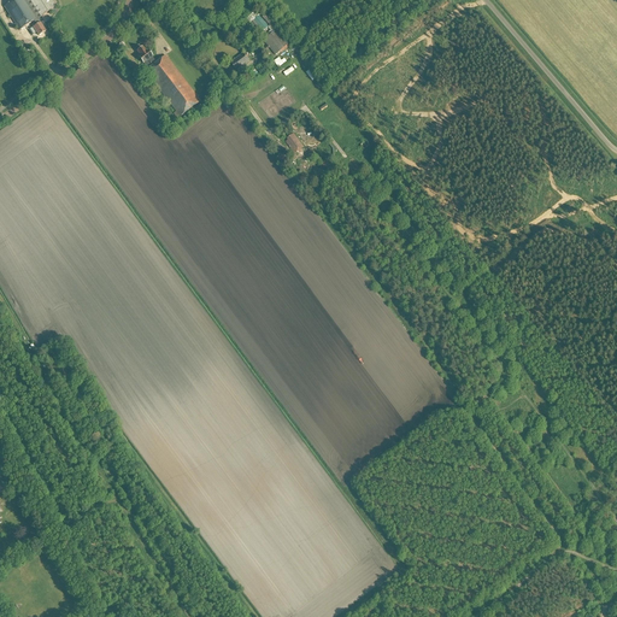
[(41,17),(57,7),(51,0),(15,0),(4,7),(19,31),(31,24),(34,28),(39,36),(46,33),(40,24),(43,22),(41,17)]
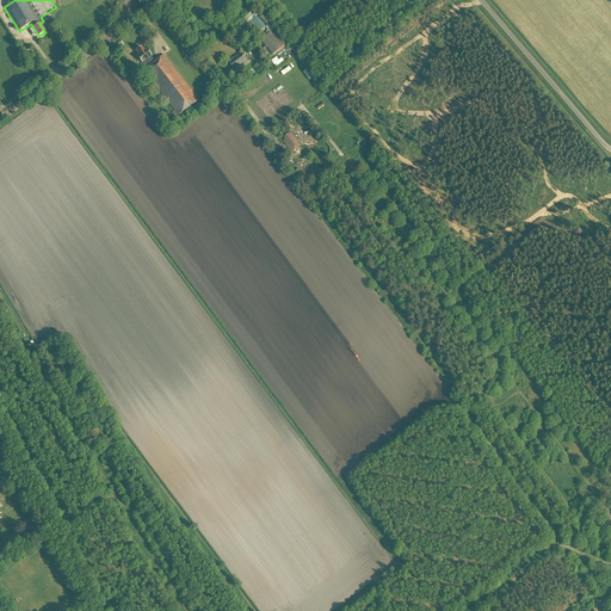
[(252,20),(260,31),(266,28),(254,11),(244,18),(248,23),(252,20)]
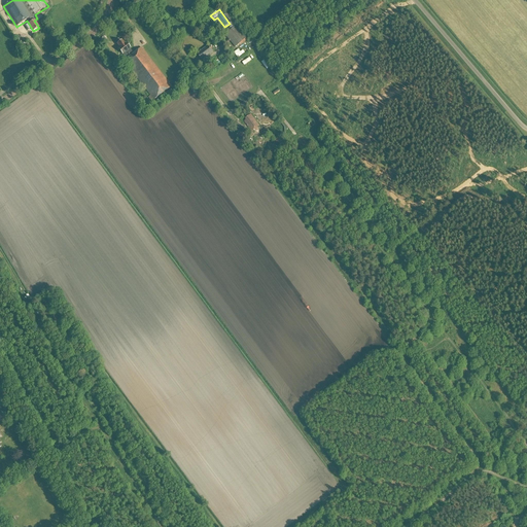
[(239,45),(246,39),(235,27),(229,33),(239,45)]
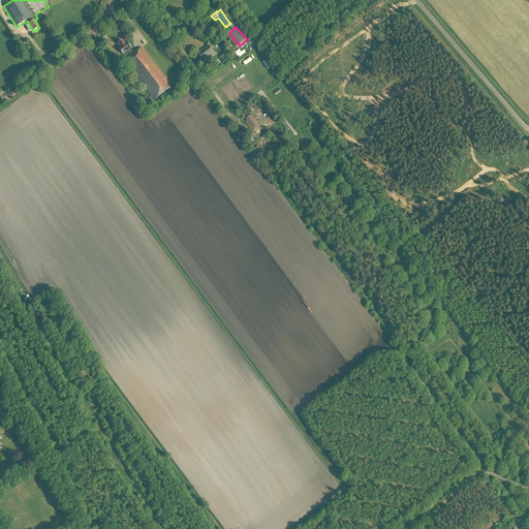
[(122,41),(118,44),(121,49),(119,50),(123,55),(127,60),(124,62),(151,96),(149,98),(152,101),(152,100),(153,101),(172,88),(142,49),(134,55),(130,50),(127,44),(125,45),(122,41)]
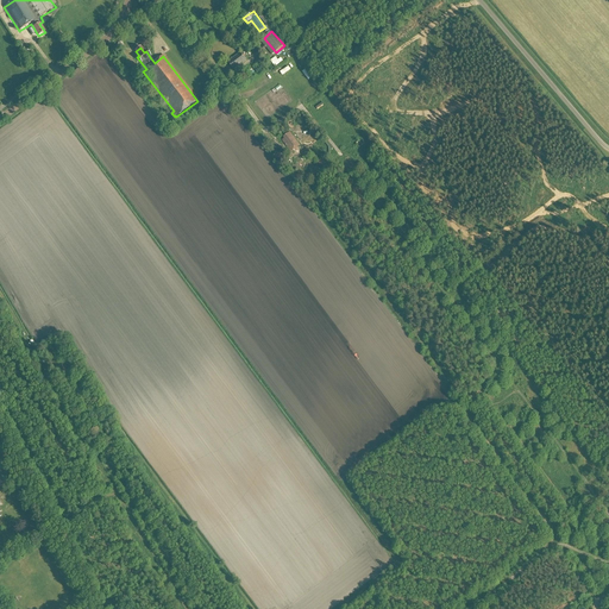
[(233,70),(246,61),(240,54),(228,63),(233,70)]
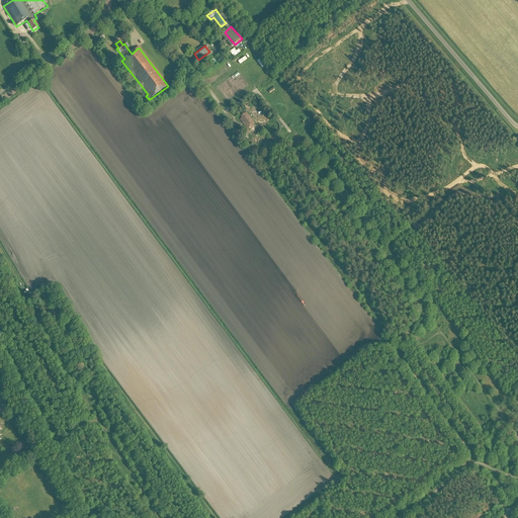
[(235,48),(231,52),(235,57),(239,54),(235,48)]
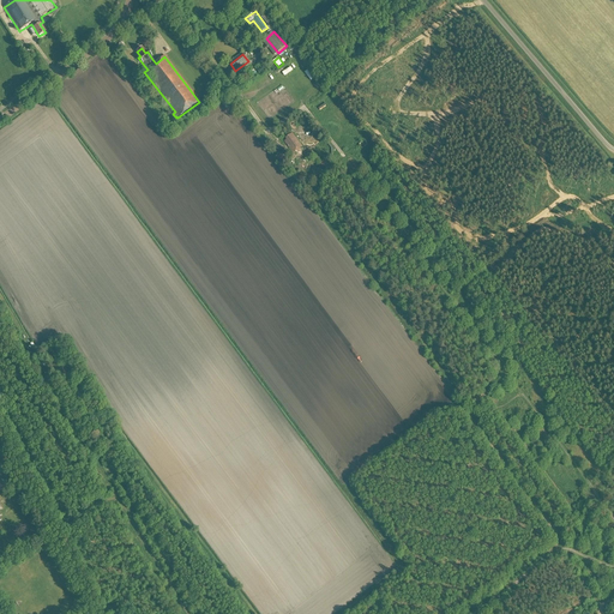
[(294,154),(302,148),(293,134),(286,139),(287,140),(284,142),(294,154)]
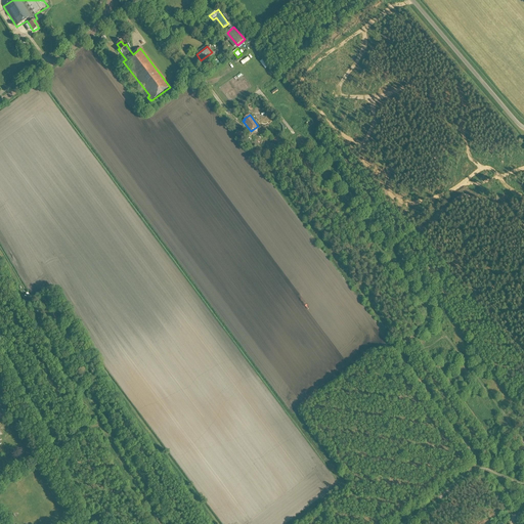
[(242,130),(235,122),(232,125),(238,133),(242,130)]
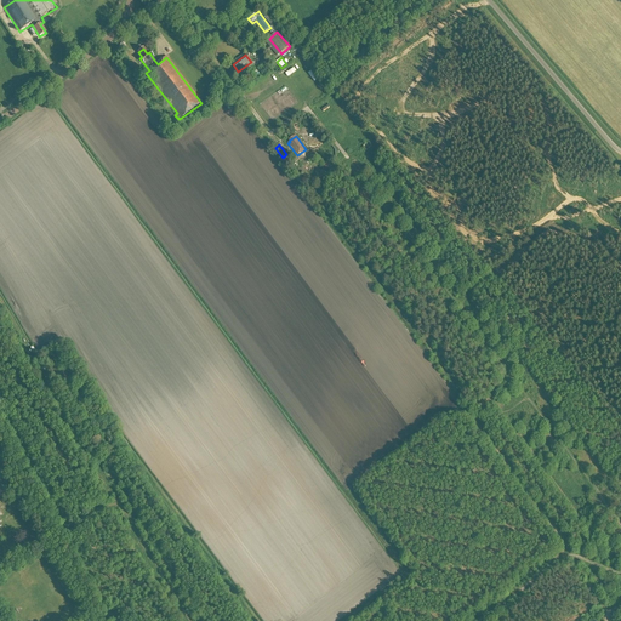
[(62,385),(70,379),(60,363),(53,366),(55,368),(52,369),(62,385)]
